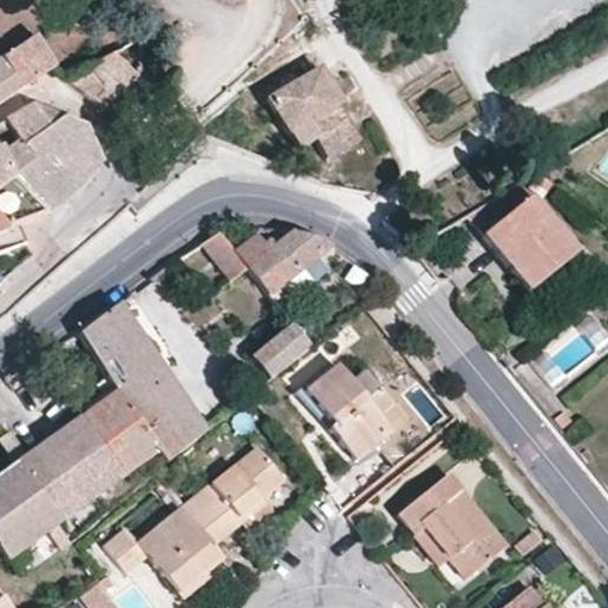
[(5,57),(23,88),(54,68),(59,64),(56,60),(50,53),(38,32),(5,57)]
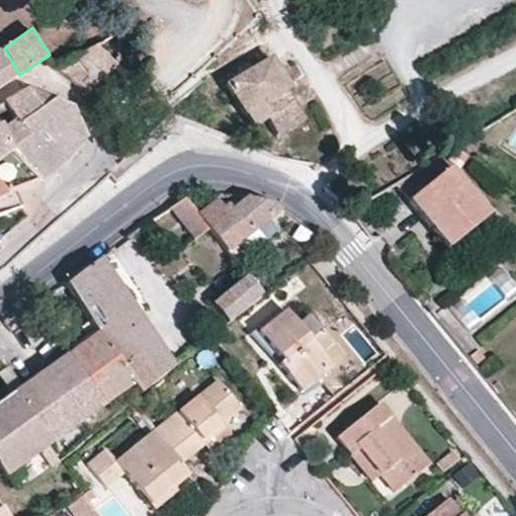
[(123,38),(122,29),(57,65),(77,79),(94,91),(102,89),(108,80),(122,58),(123,38)]
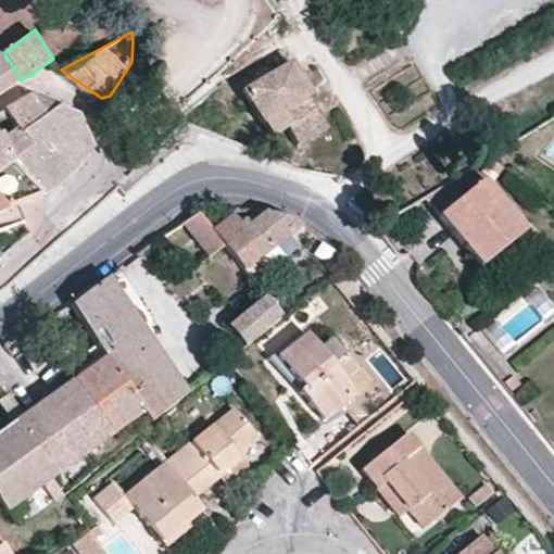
[(0,93),(21,80),(4,52),(0,54),(0,93)]
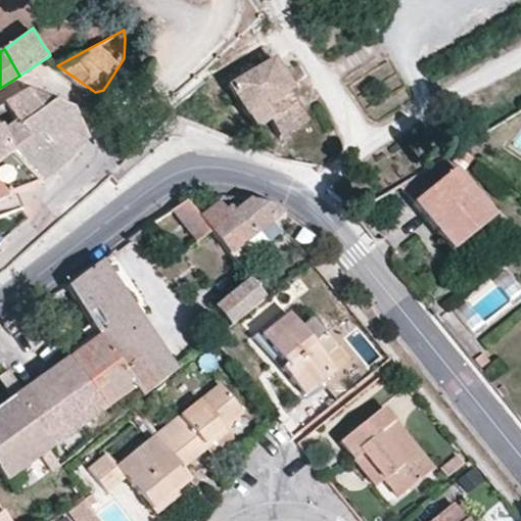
[(235,79),(262,124),(277,116),(287,135),(315,117),(296,88),(297,85),(280,54),(235,79)]
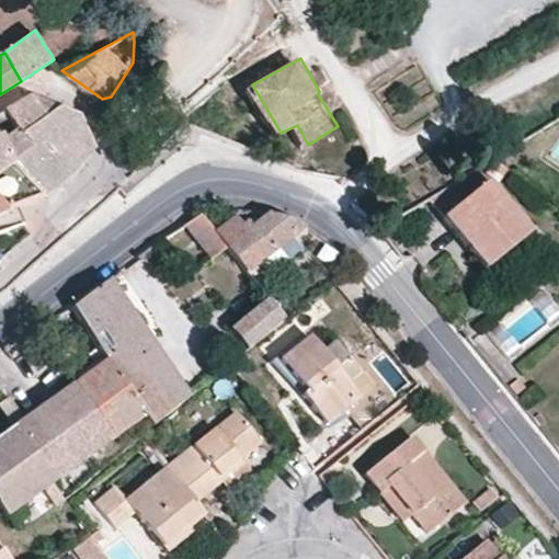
[(44,195),(64,182),(97,145),(79,110),(36,95),(0,113),(0,135),(12,160),(44,195)]
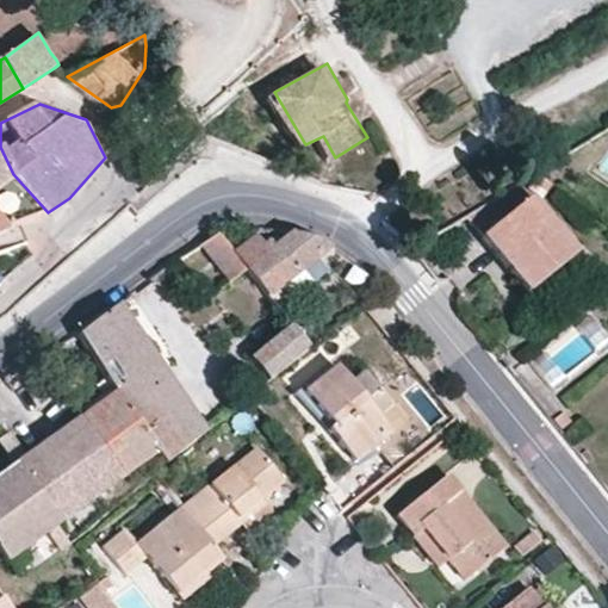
[(0,215),(12,227),(48,212),(13,174),(0,147),(0,215)]
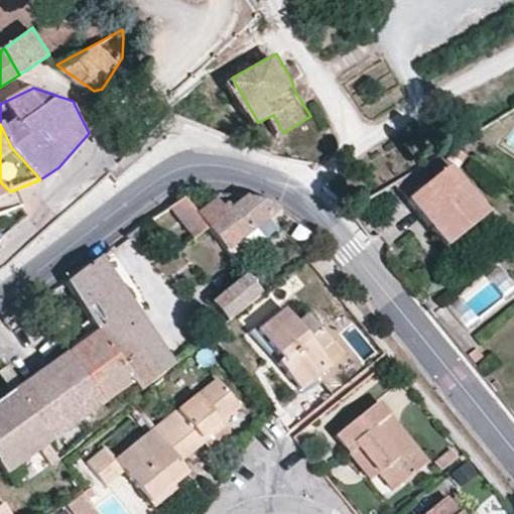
[(260,148),(261,143),(252,140),(250,144),(260,148)]
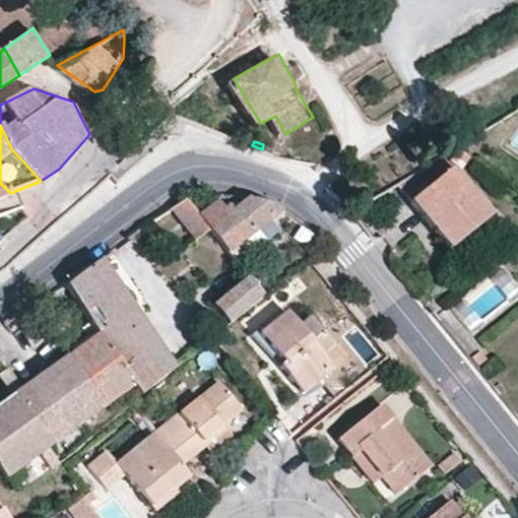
[(476,152),(463,144),(454,156),(467,166),(476,152)]
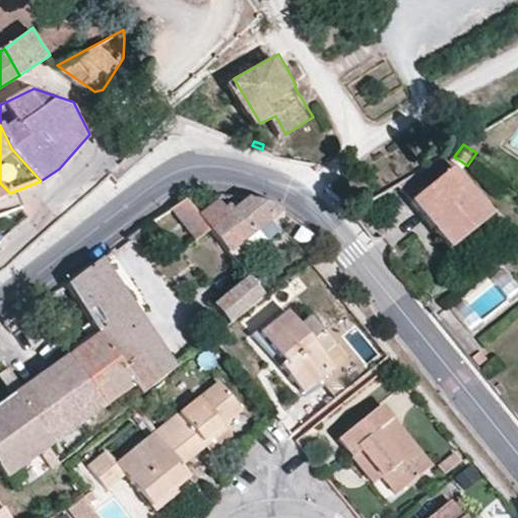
[(497,212),(449,153),(404,182),(455,245),(497,212)]
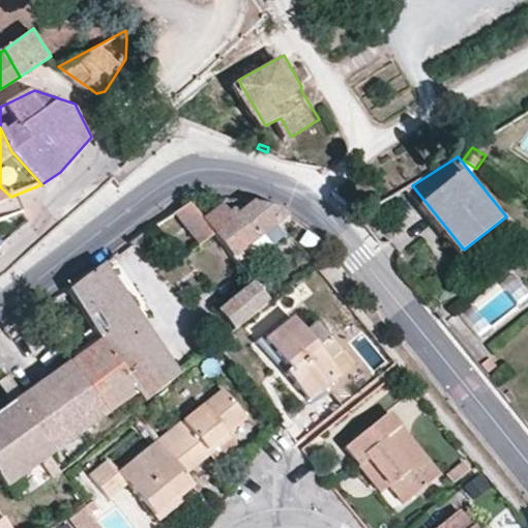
[(0,201),(10,197),(0,186),(0,201)]
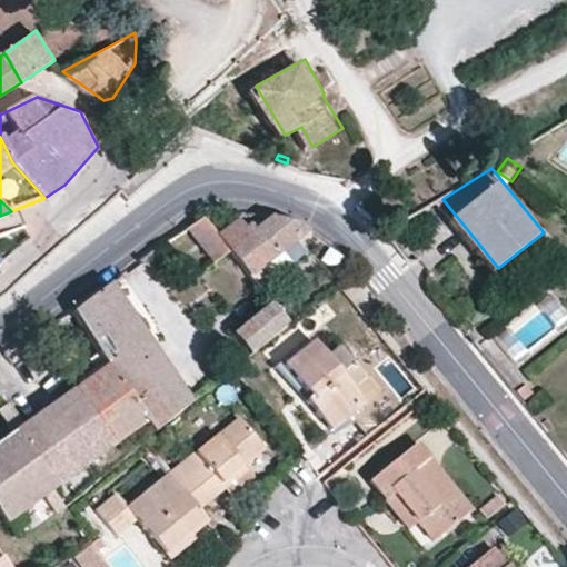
[(267,214),(256,225),(237,239),(228,246),(251,274),(308,228),(267,214)]
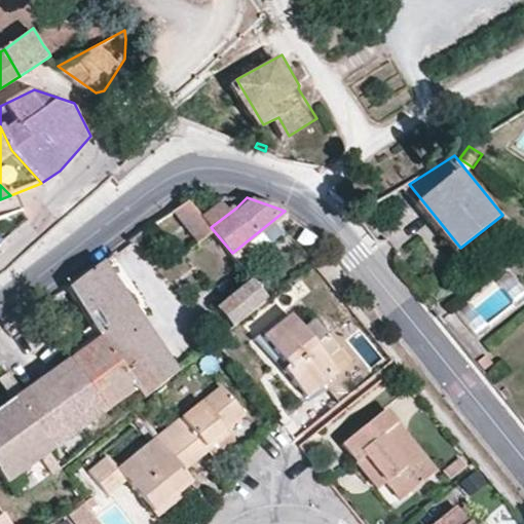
[(185,199),(173,208),(197,238),(211,227),(200,213),(189,198),(185,199)]
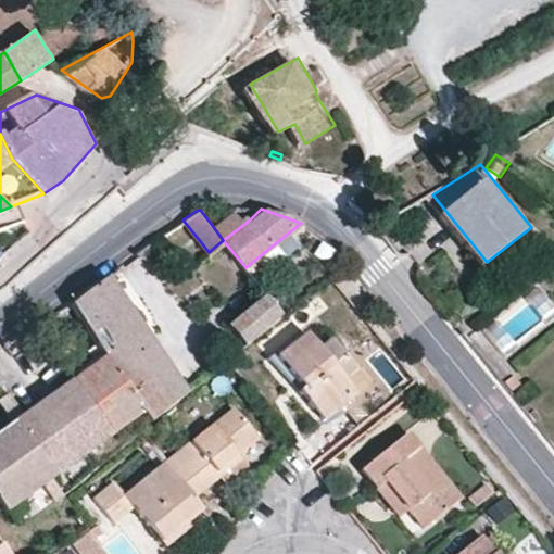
[(223,240),(231,234),(219,219),(212,225),(223,240)]
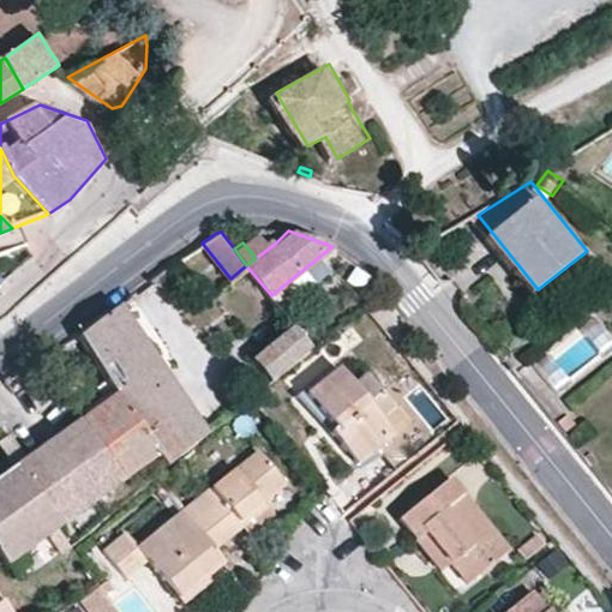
[(271,295),(279,306),(346,253),(337,249),(333,246),(271,295)]
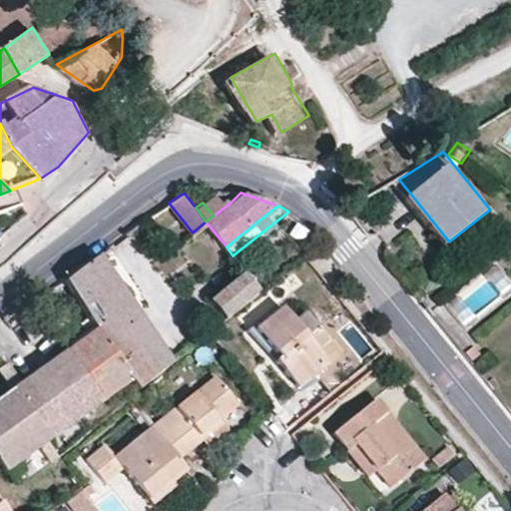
[(137,390),(169,364),(130,305),(96,254),(64,280),(87,316),(96,330),(130,381),(133,385),(137,390)]
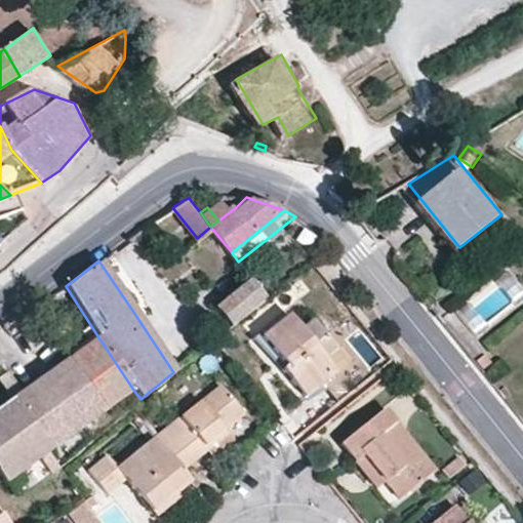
[(213,305),(230,327),(265,297),(248,276),(213,305)]
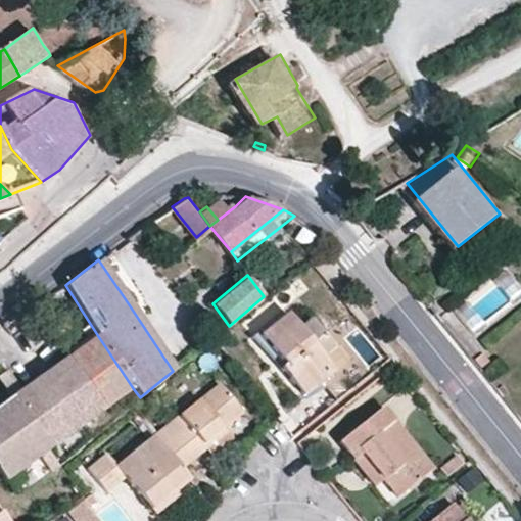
[(203,286),(197,278),(182,290),(187,298),(203,286)]
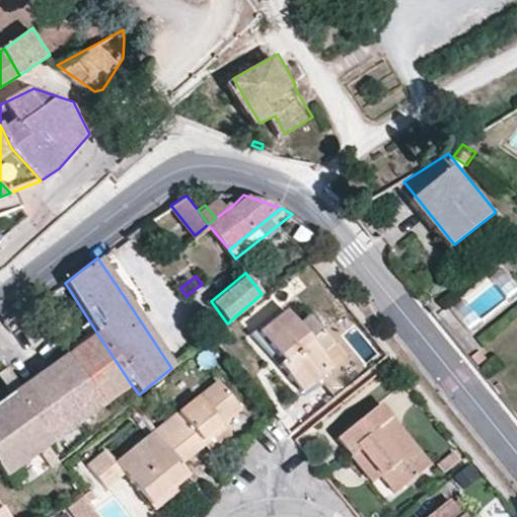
[(285,350),(288,354),(277,362),(300,389),(320,375),(333,365),(323,353),(334,345),(311,317),(301,324),(288,309),(262,329),(281,353),(285,350)]
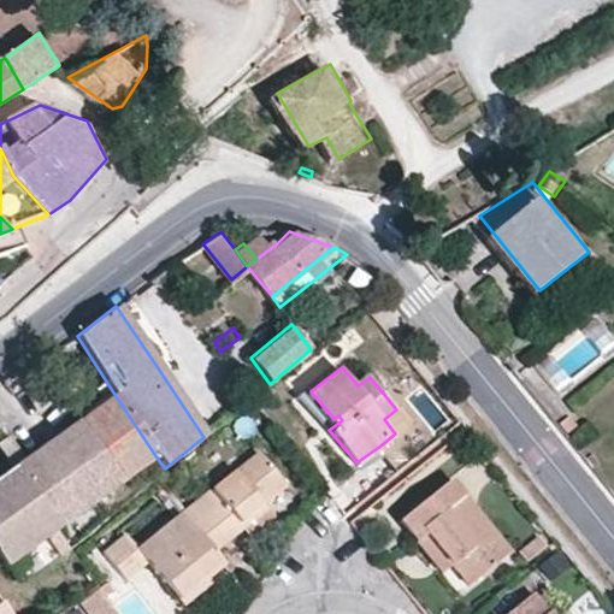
[(104,403),(116,396),(105,379),(95,388),(104,403)]
